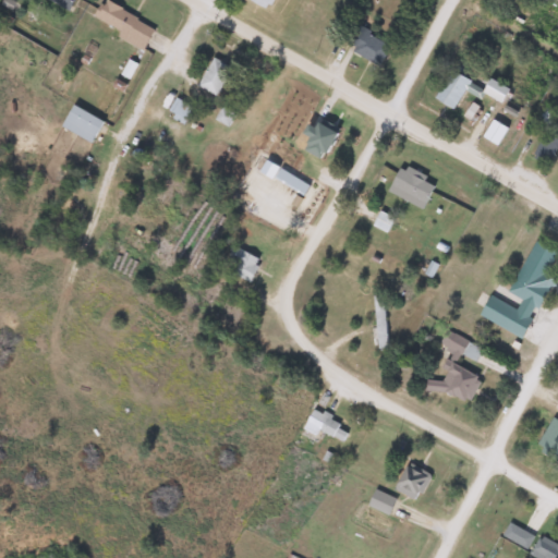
[(72,0),(48,0),(68,10),(72,0)]
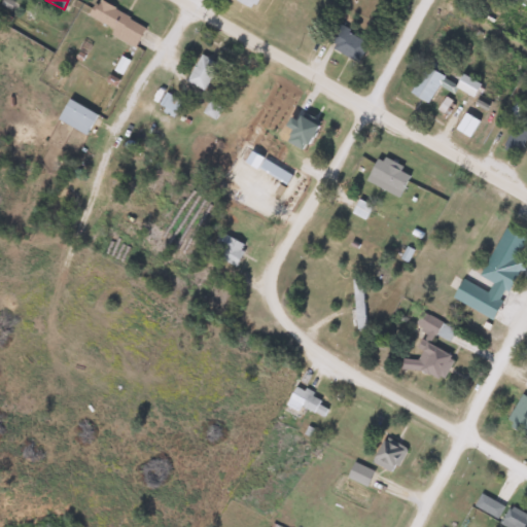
[(134,44),(144,27),(100,0),(95,0),(85,16),(134,44)]
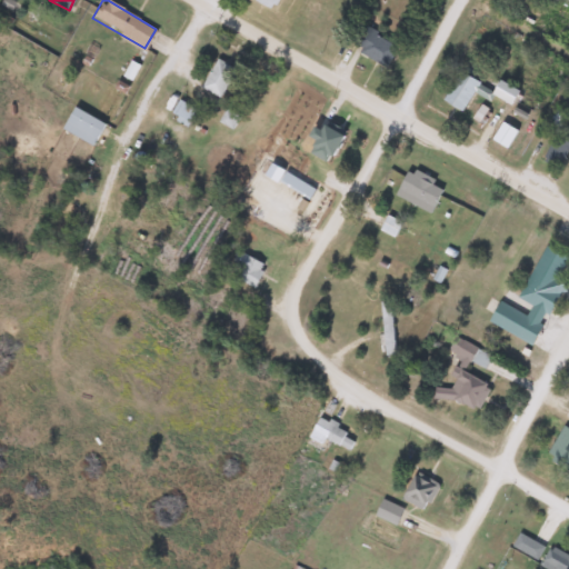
[(278,0),(251,0),(273,10),(278,0)]
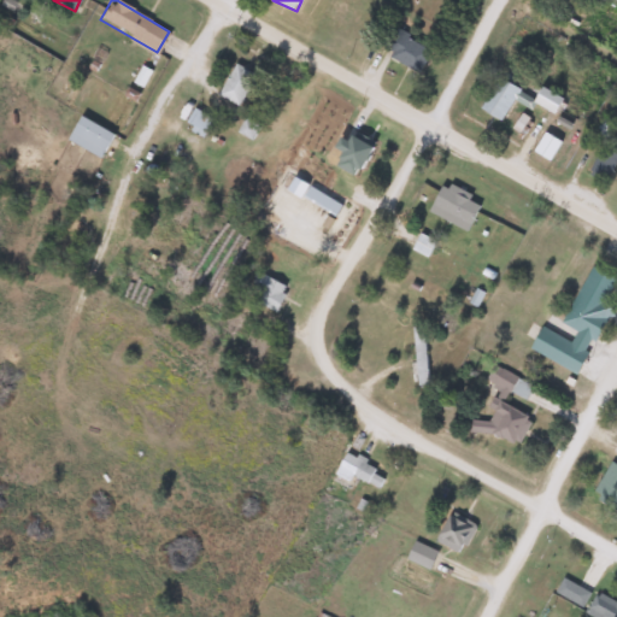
[(389,28),(377,50),(419,71),(430,48),(389,28)]
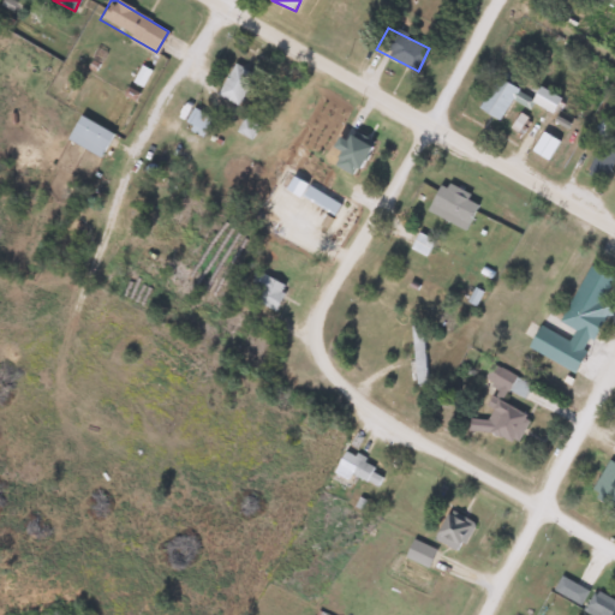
[(238,106),(255,73),(233,63),(218,95),(238,106)]
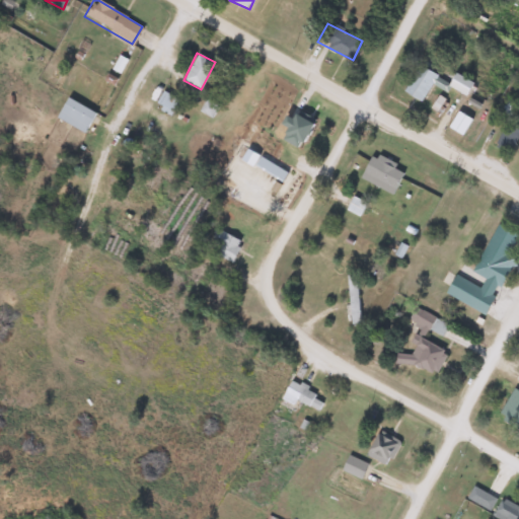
[(421,101),(437,75),(419,65),(402,91),(421,101)]
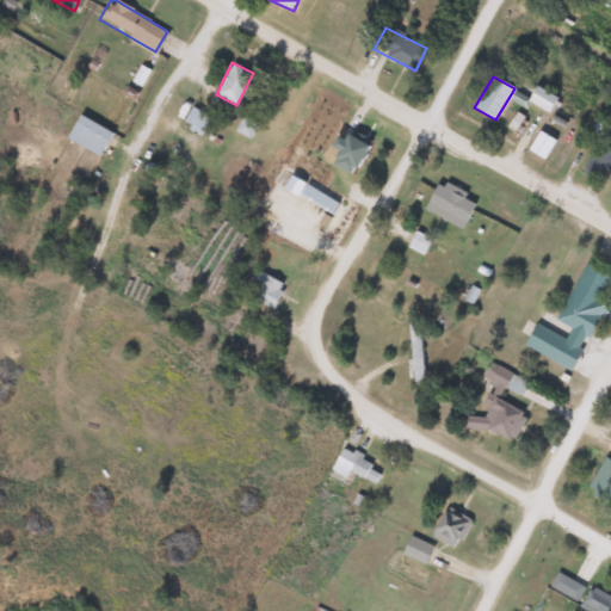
[(556,98),(535,86),(526,100),(548,113),(556,98)]
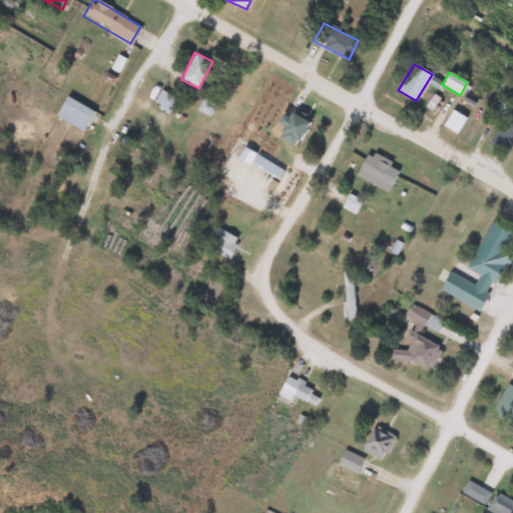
[(54,114),(81,132),(94,113),(67,95),(54,114)]
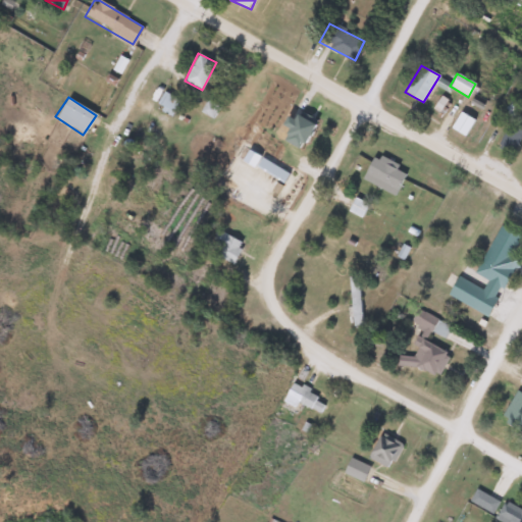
[(474,120),(460,111),(450,126),(464,137),(474,120)]
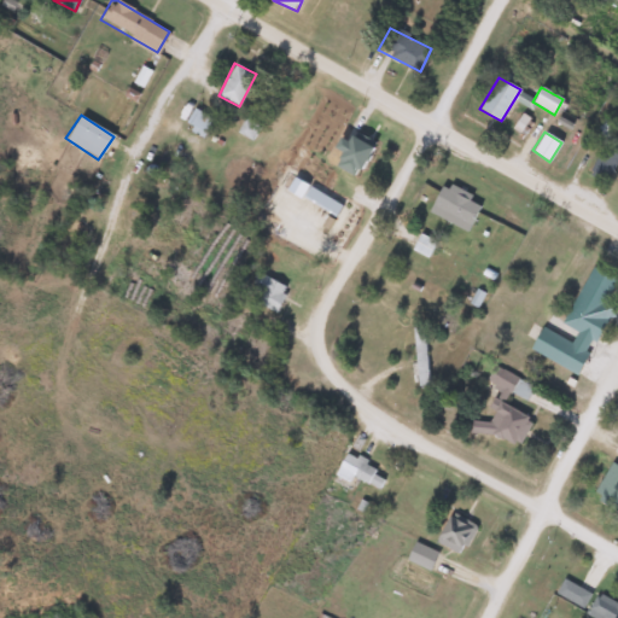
[(339,133),(332,149),(339,151),(333,165),(357,176),(369,145),(339,133)]
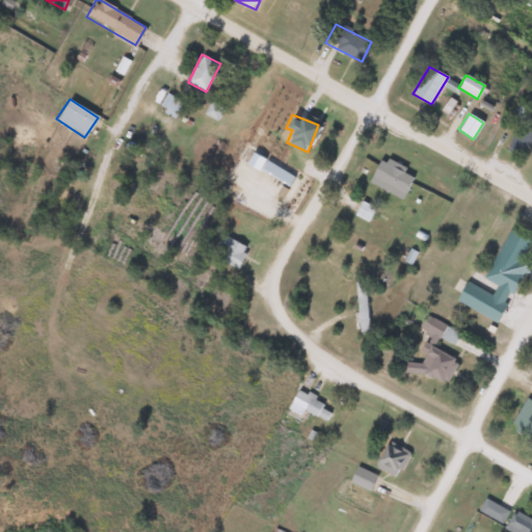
[(531,138),(531,133),(519,127),(506,150),(522,158),(531,138)]
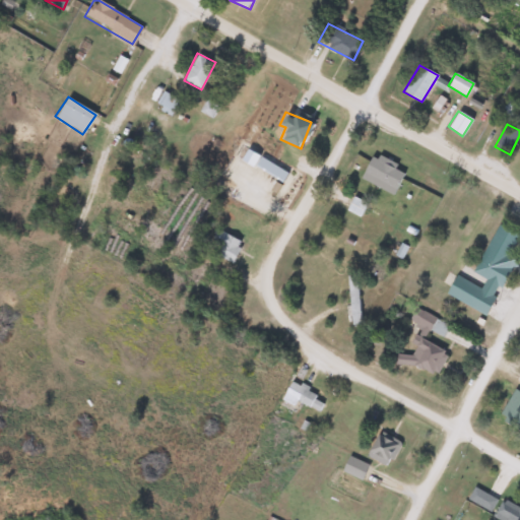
[(406,177),(383,155),(370,169),(393,190),(406,177)]
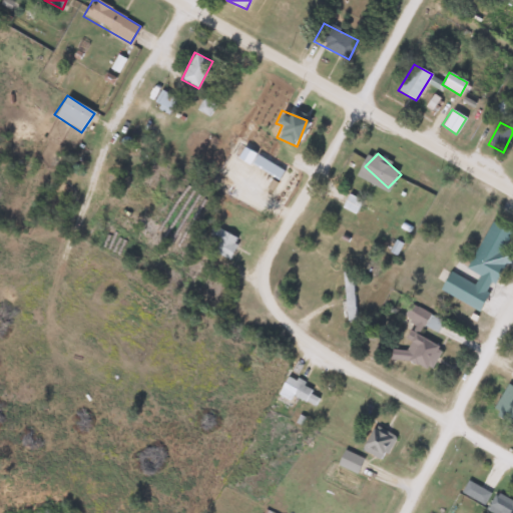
[(251,162),(277,178),(282,170),(257,154),(251,162)]
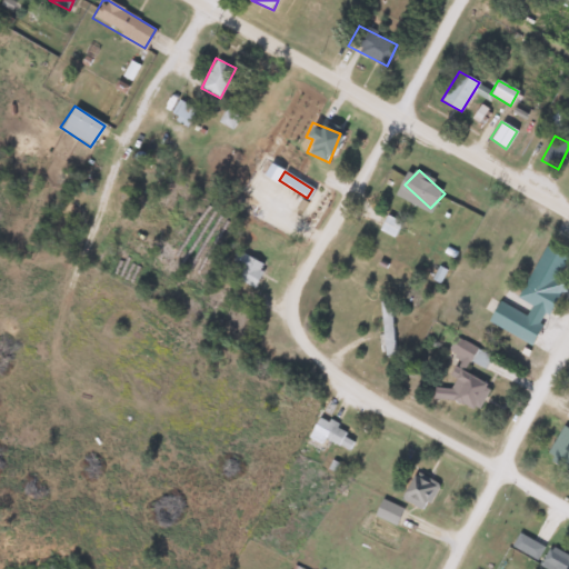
[(393,237),(400,223),(387,216),(379,229),(393,237)]
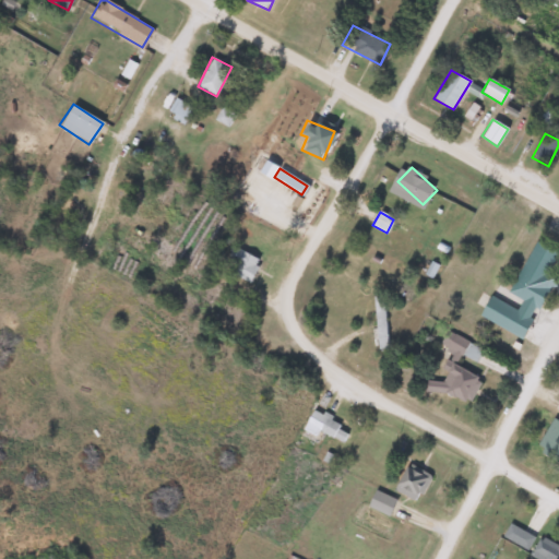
[(478,316),(522,339),(549,284),(543,281),(557,252),(534,241),(508,293),(522,299),(516,309),(488,295),(478,316)]
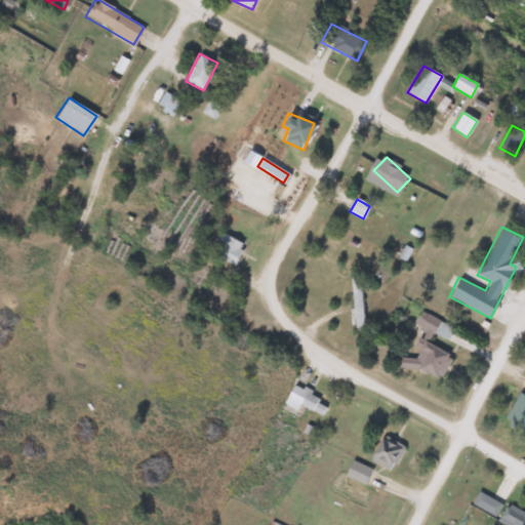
[(233,266),(244,245),(219,232),(213,243),(220,247),(216,255),(233,266)]
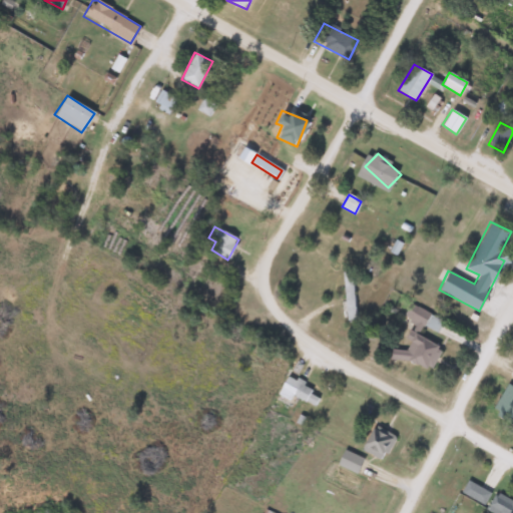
[(345,273),(345,320),(353,320),(353,273),(345,273)]
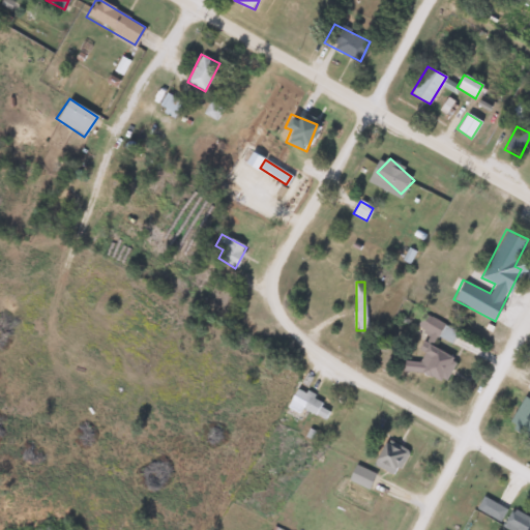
[(443,386),(457,359),(431,346),(437,335),(451,343),(457,331),(423,314),(416,328),(430,334),(415,362),(407,358),(404,365),(443,386)]
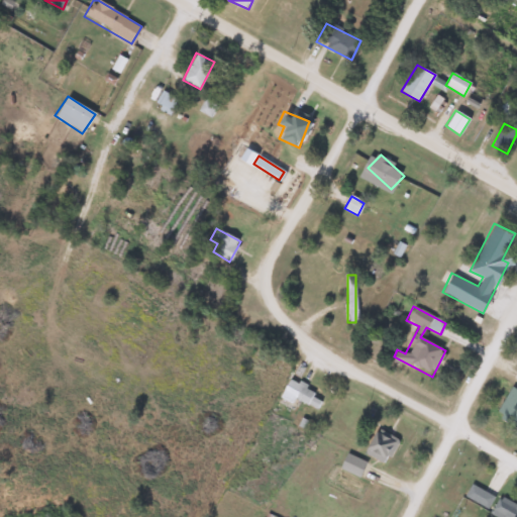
[(280,397),(292,405),(296,398),(317,410),(324,399),(296,383),(304,369),(299,365),(280,397)]
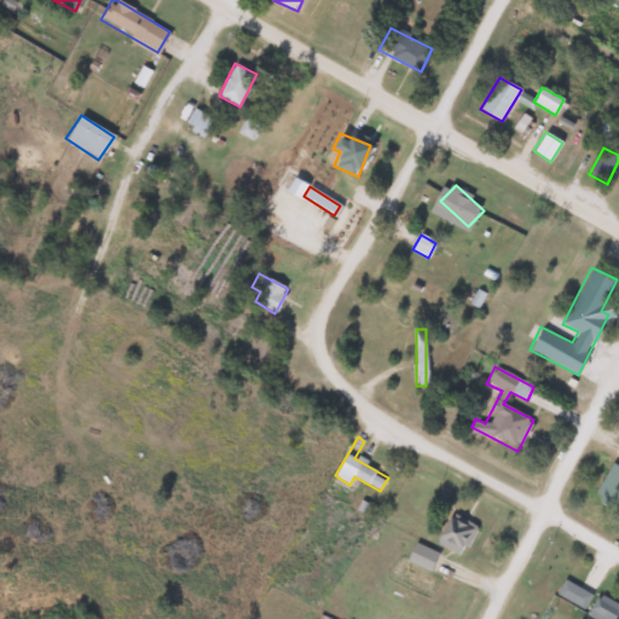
[(618,508),(618,504),(618,467),(608,463),(594,498),(618,508)]
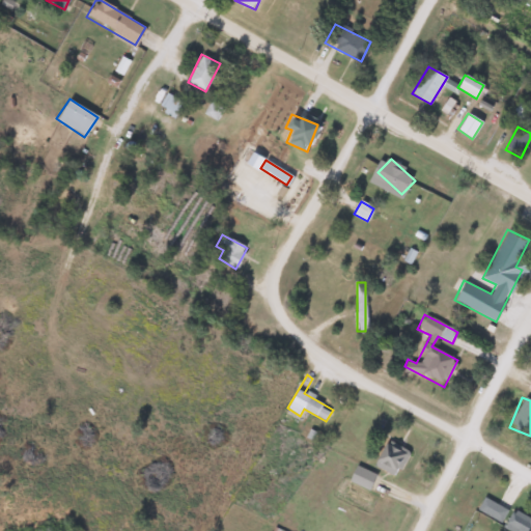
[(410,451),(387,439),(372,465),(395,477),(410,451)]
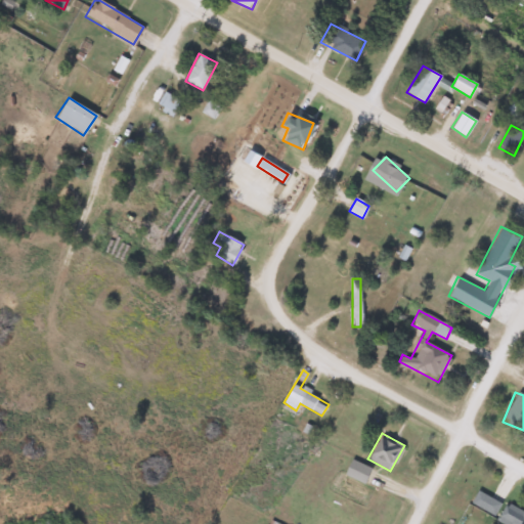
[(345,474),(362,482),(368,469),(351,461),(345,474)]
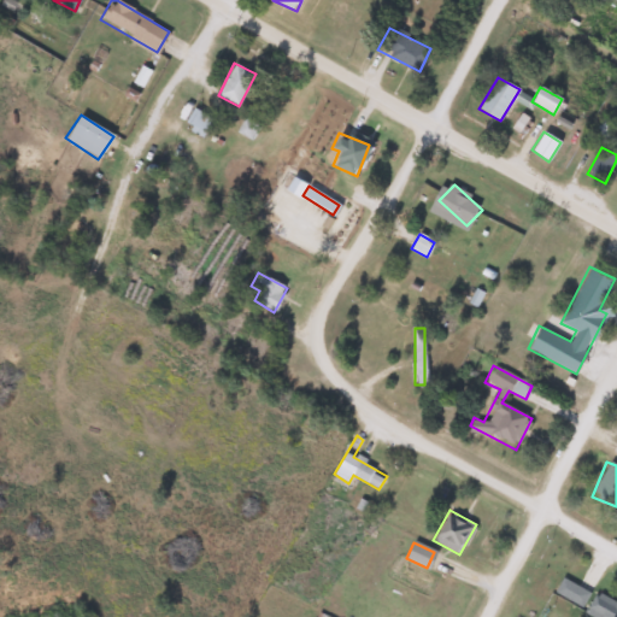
[(589,592),(562,577),(553,593),(581,607),(589,592)]
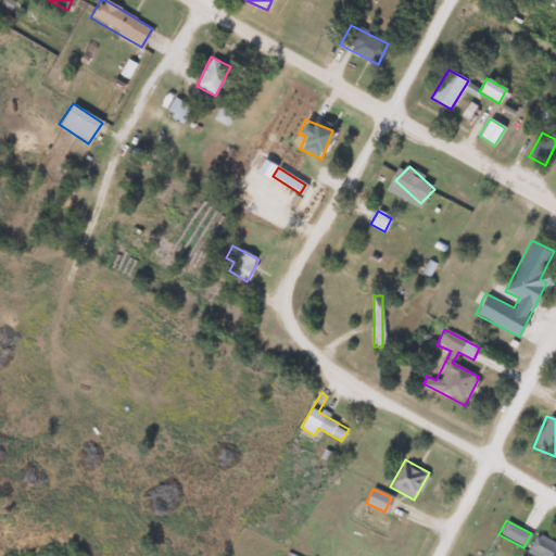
[(555,555),(555,544),(542,533),(526,553),(530,555),(555,555)]
